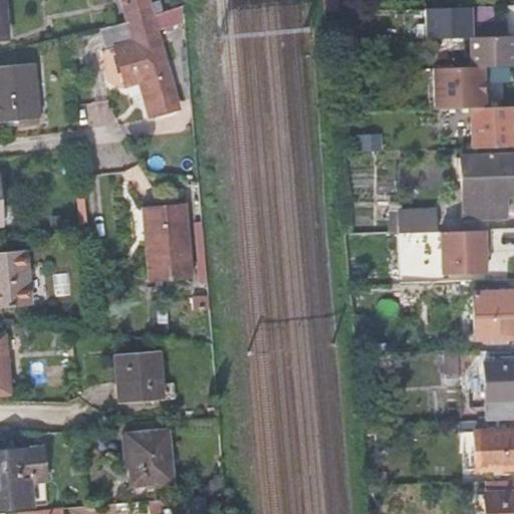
[(122,0),(129,19),(156,12),(152,0),(122,0)]
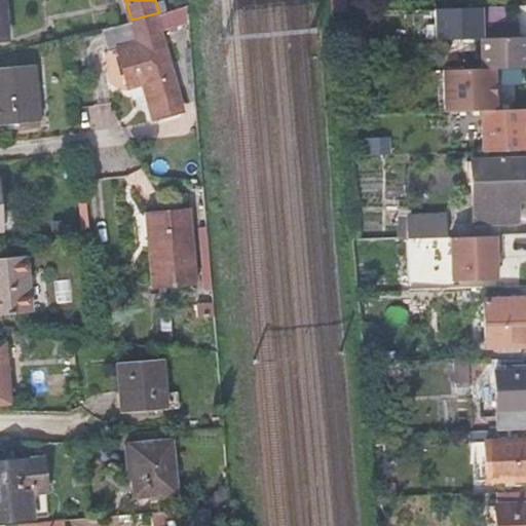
[(485,38),(484,5),(434,6),(435,39),(485,38)]
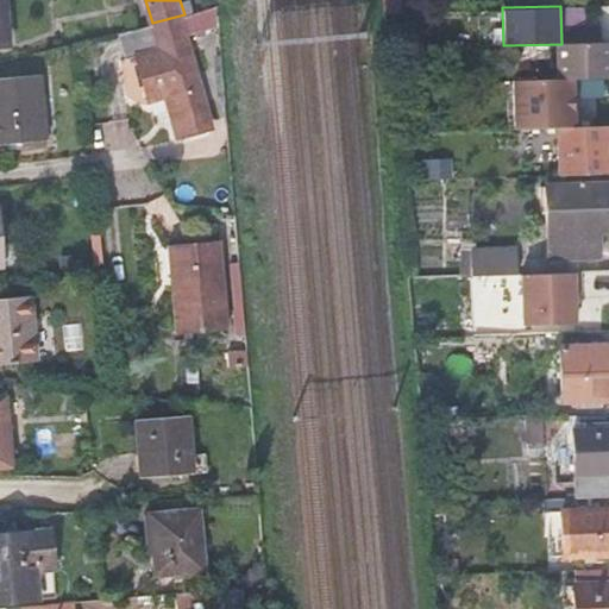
[(152,23),(118,32),(126,56),(137,54),(149,99),(165,93),(174,90),(179,113),(173,115),(179,139),(213,130),(190,45),(208,41),(200,11),(184,14),(152,23)]
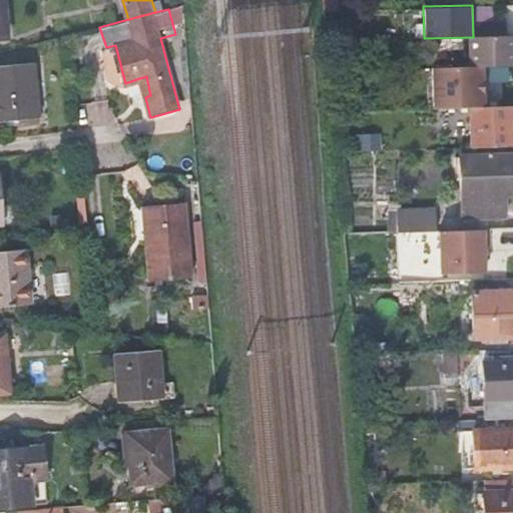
[(510,19),(475,17),(474,31),(509,33),(510,19)]
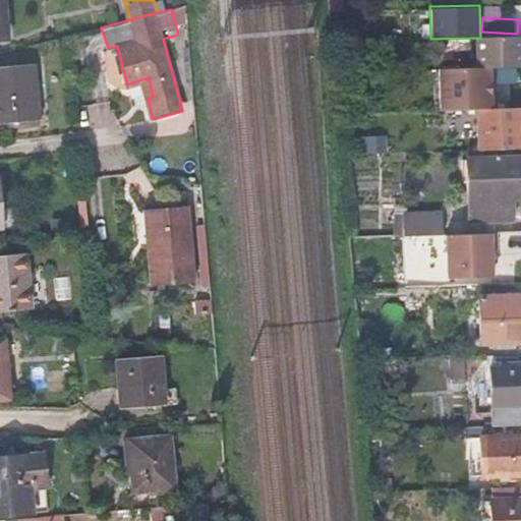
[(519,37),(476,38),(477,68),(489,67),(520,66),(519,37)]
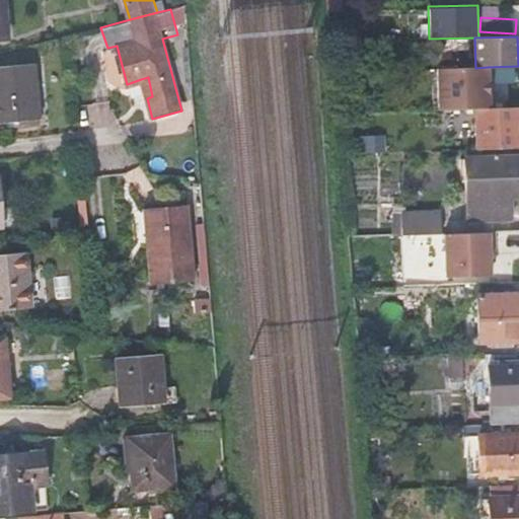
[(34,63),(0,65),(0,122),(18,121),(18,128),(39,126),(34,63)]
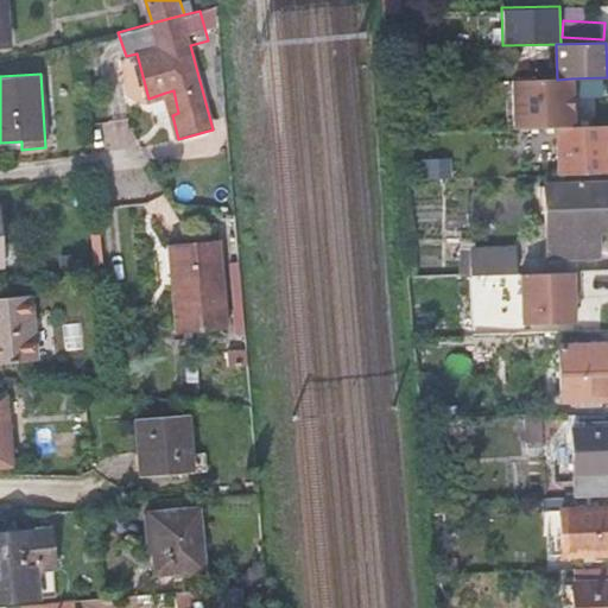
[(557,80),(512,81),(513,128),(557,127),(572,126),(571,78),(557,80)]
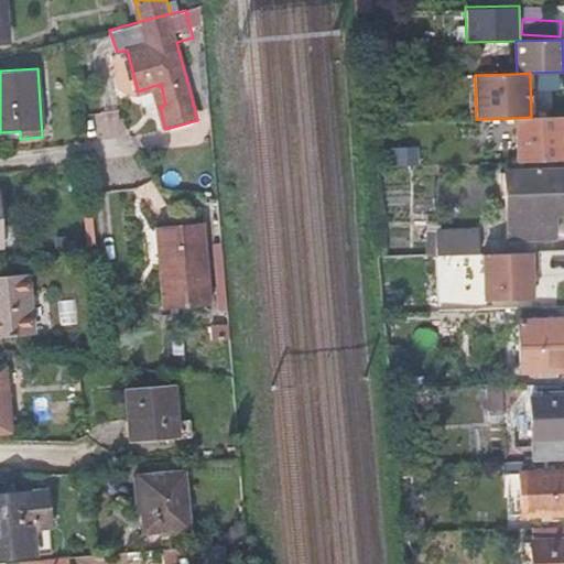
[(153,86),(160,107),(165,105),(161,84),(153,86)]
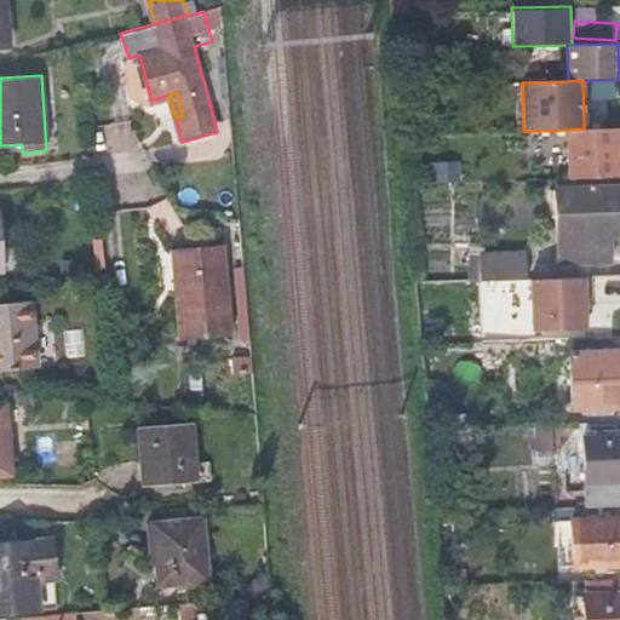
[(568,130),(569,178),(619,177),(619,167),(618,127),(584,128),(568,130)]
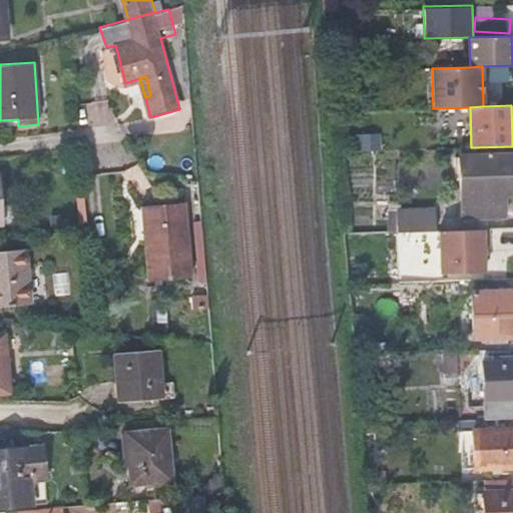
[(512,194),(512,155),(459,158),(463,217),(504,215),(503,195),(512,194)]
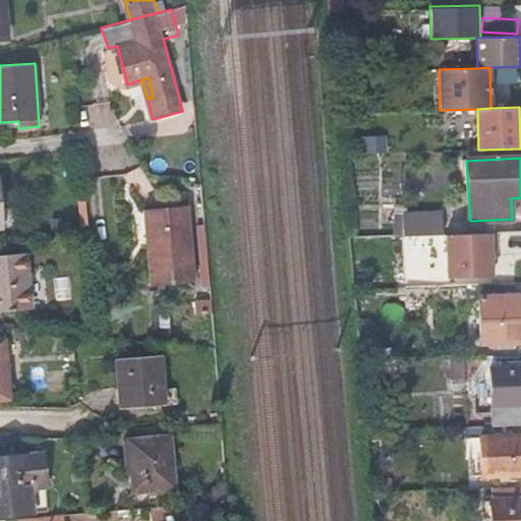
[(0,227),(11,227),(9,206),(0,206),(0,227)]
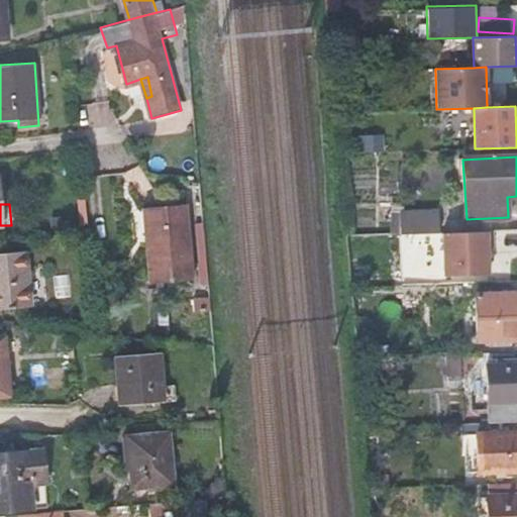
[(194,282),(186,206),(143,211),(151,286),(194,282)]
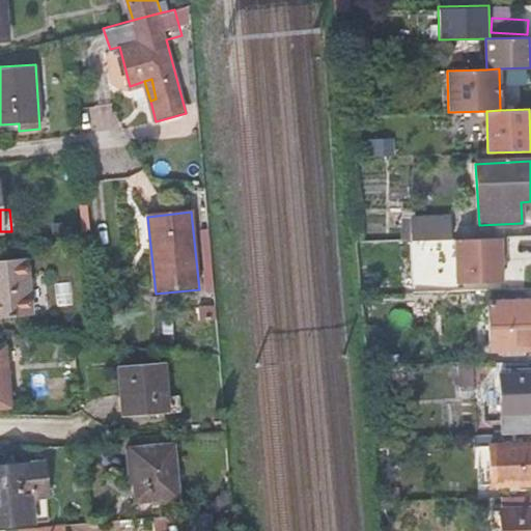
[(413,240),(452,239),(451,217),(413,218),(413,240)]
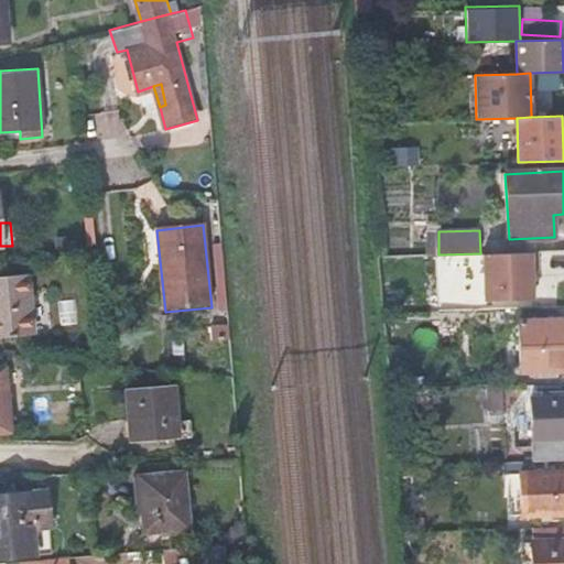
[(483,251),(484,301),(538,300),(537,250),(483,251)]
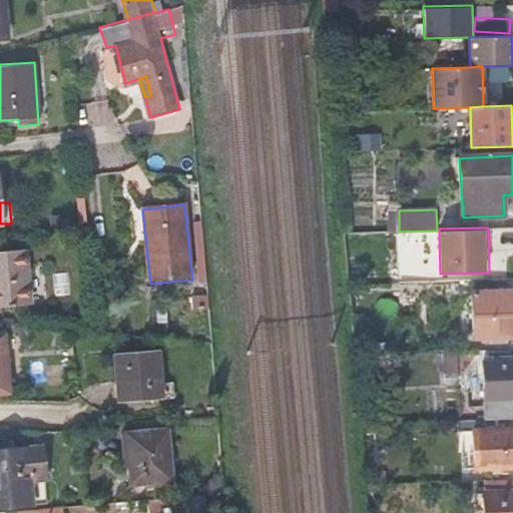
[(0,306),(31,305),(26,249),(0,251),(0,306)]
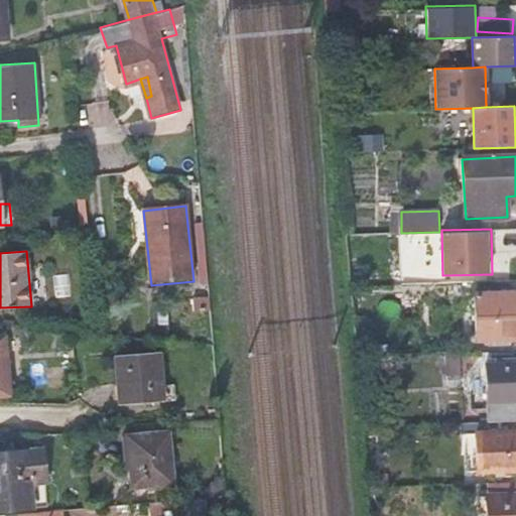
[(475,288),(476,339),(515,338),(515,292),(501,294),(501,287),(475,288)]
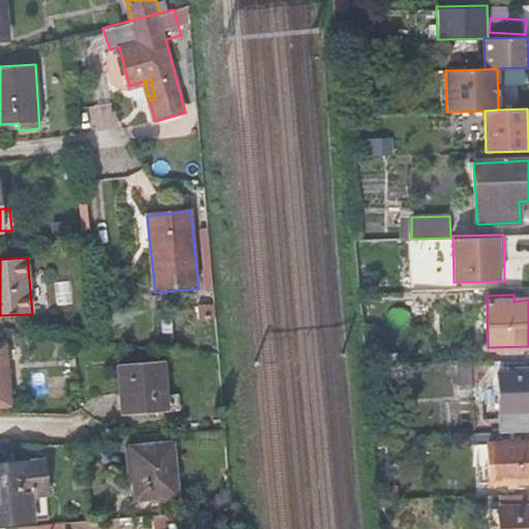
[(0,404),(10,404),(4,346),(0,346),(0,404)]
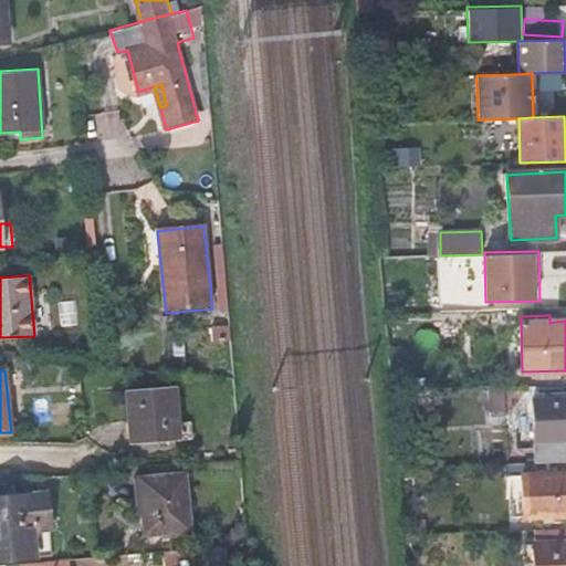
[(127,389),(133,444),(195,439),(192,419),(179,420),(175,386),(127,389)]
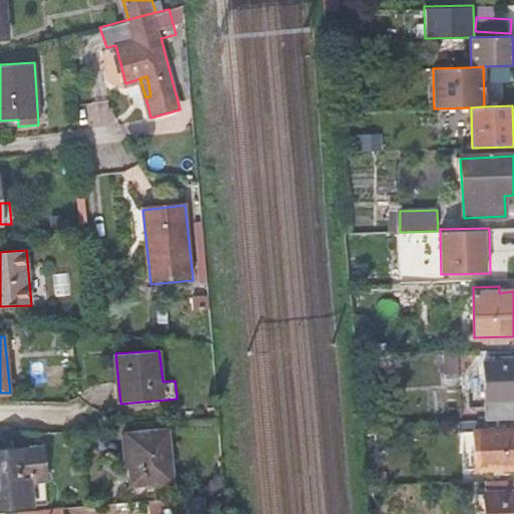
[(484,423),(513,421),(513,361),(483,362),(484,423)]
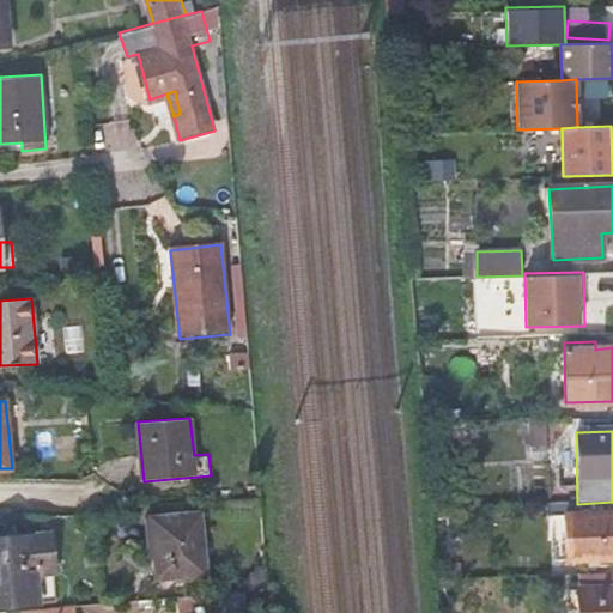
[(612,558),(612,513),(565,514),(568,560),(612,558)]
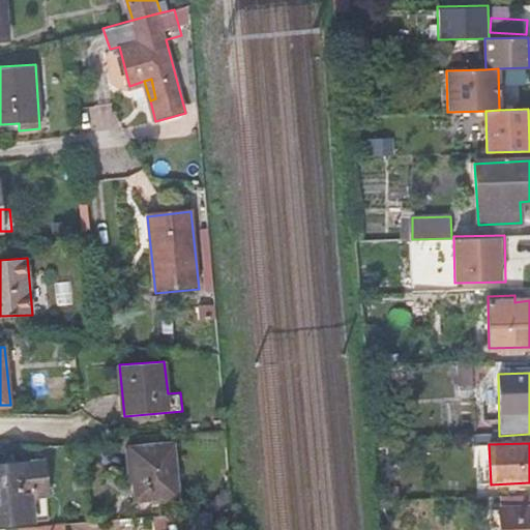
[(177,496),(173,446),(130,449),(136,500),(177,496)]
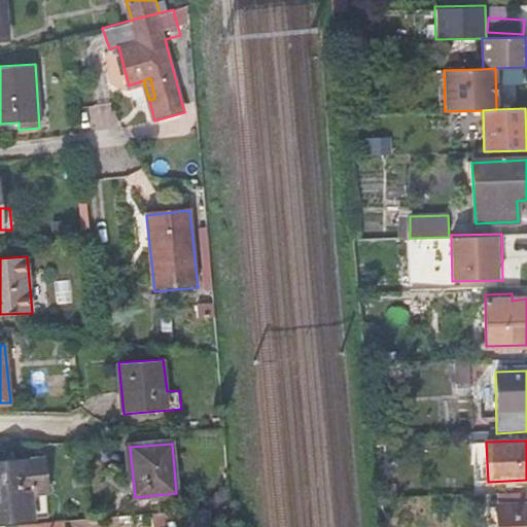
[(45,488),(42,461),(0,464),(0,522),(33,519),(30,490),(45,488)]
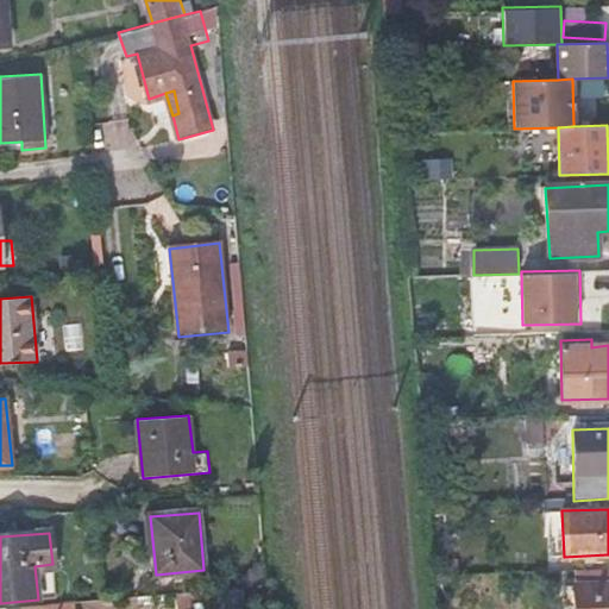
[(608,608),(608,570),(575,572),(575,582),(572,584),(573,608),(608,608)]
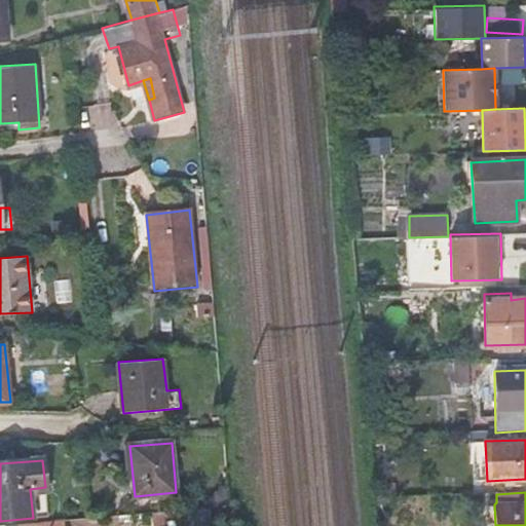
[(211,525),(211,509),(156,514),(156,525),(211,525)]
